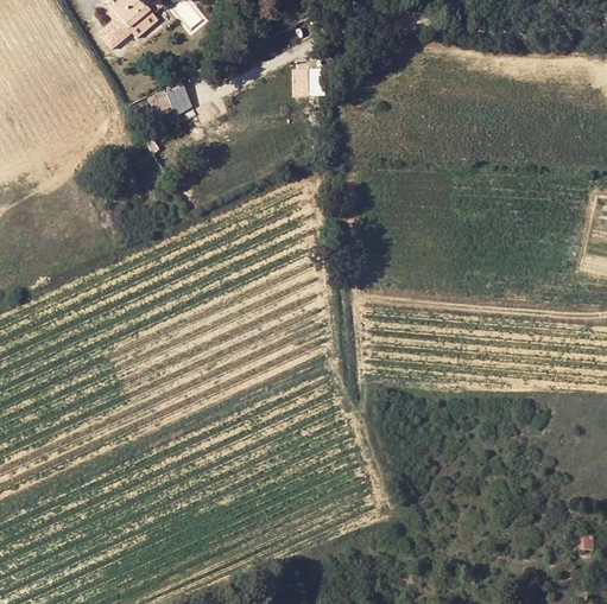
[(109,0),(102,5),(112,19),(120,14),(128,26),(152,11),(146,4),(144,0),(119,0),(113,5),(109,0)]
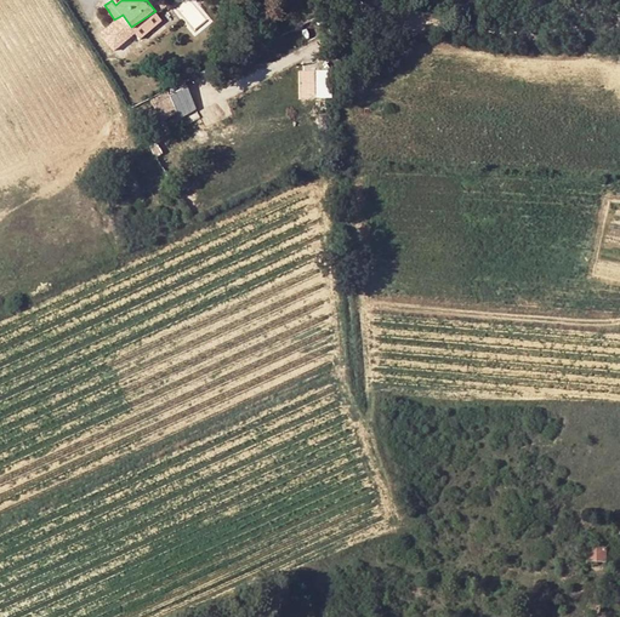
[(155,11),(131,27),(132,29),(138,38),(163,22),(158,16),(170,7),(165,0),(154,0),(149,4),(155,11)]
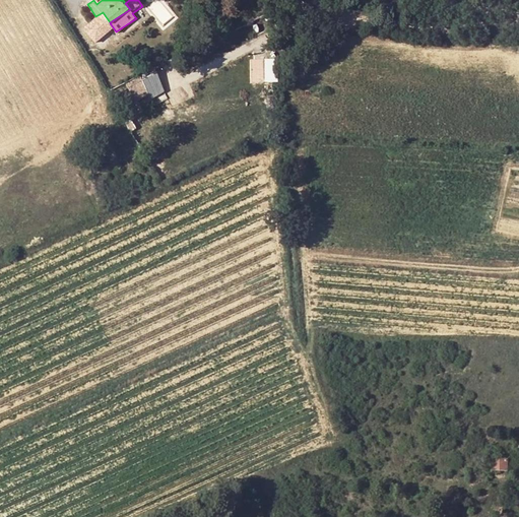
[(95,16),(104,28),(111,24),(110,22),(103,12),(95,16)]
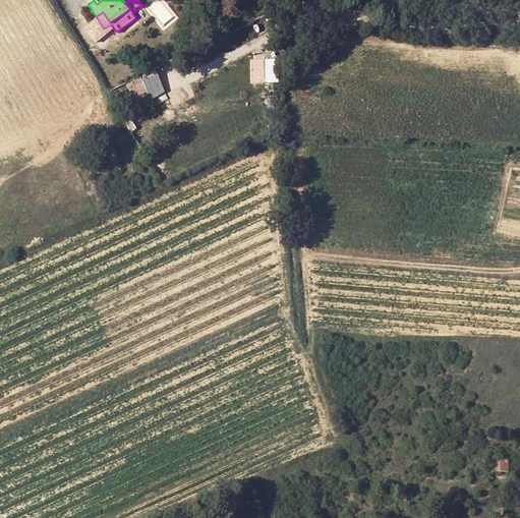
[(247,67),(245,91),(273,92),(274,68),(247,67)]
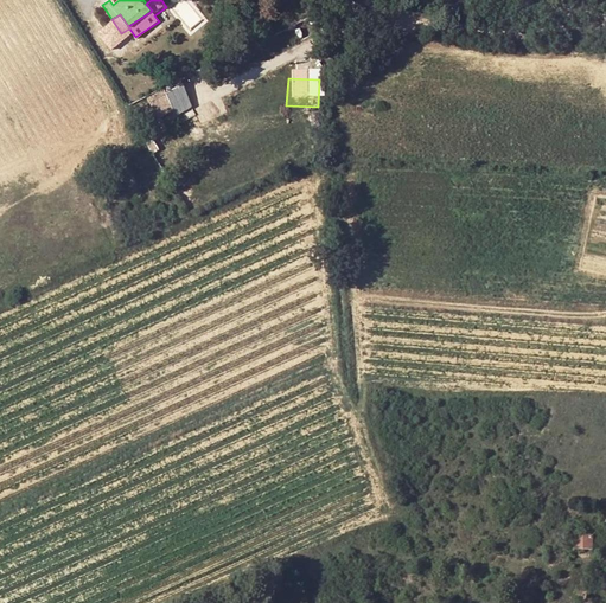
[(189,94),(184,84),(166,91),(171,101),(189,94)]
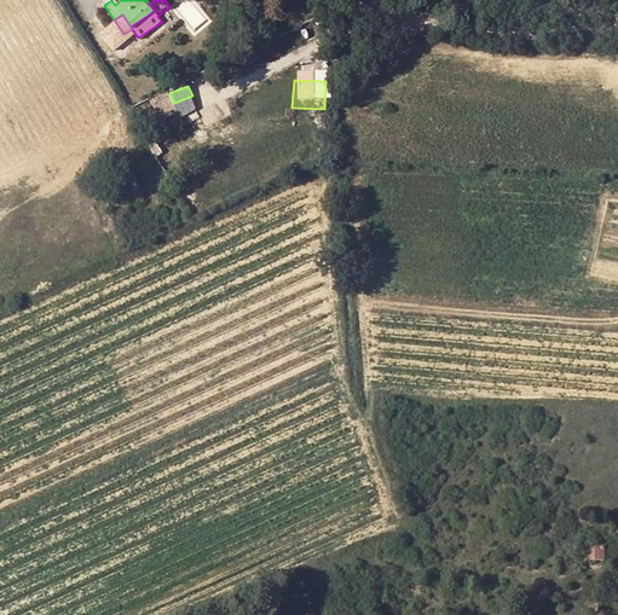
[(185,119),(198,110),(194,104),(182,112),(185,119)]
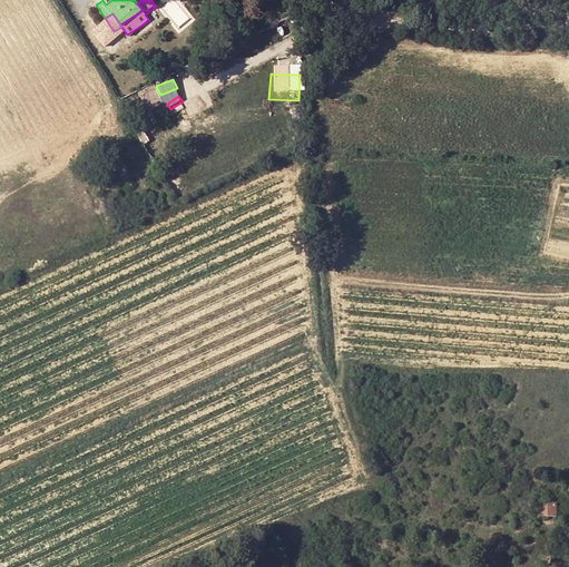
[(131,170),(125,159),(118,163),(125,174),(131,170)]
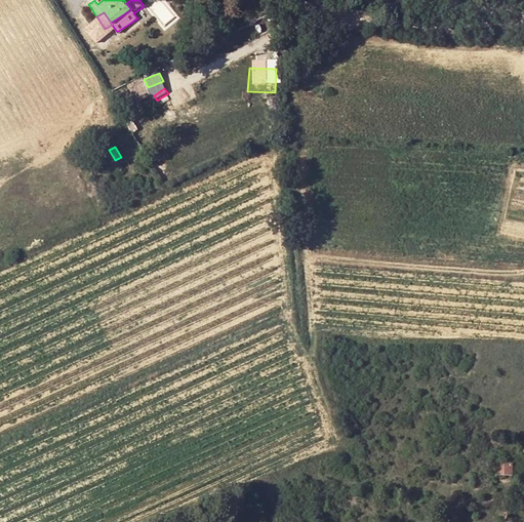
[(509,476),(510,463),(494,462),(494,475),(509,476)]
